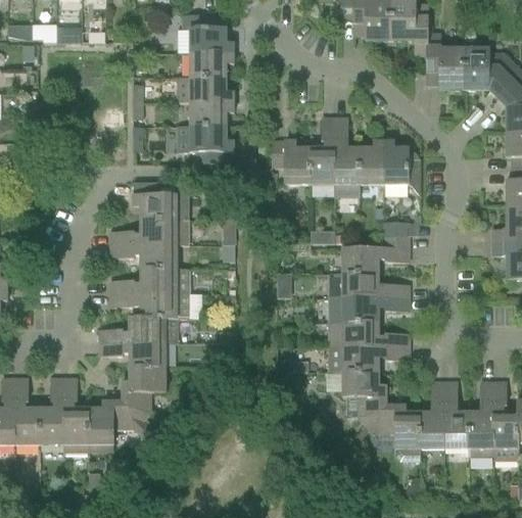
[(354,0),(354,6),(354,36),(366,36),(366,40),(392,40),(391,0),(354,0)]
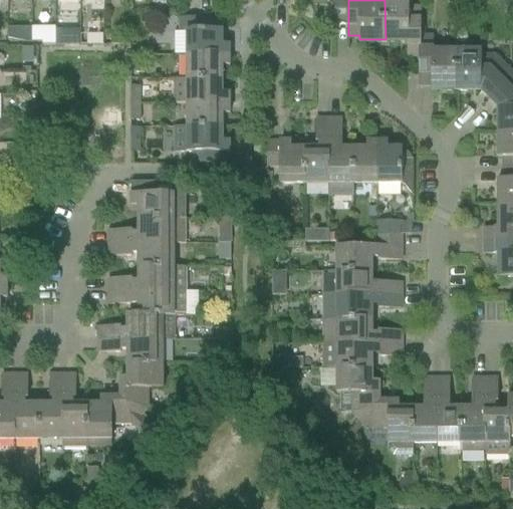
[(385,0),(386,39),(408,39),(408,54),(420,54),(421,54),(421,31),(422,31),(422,3),(410,3),(410,0),(385,0)]
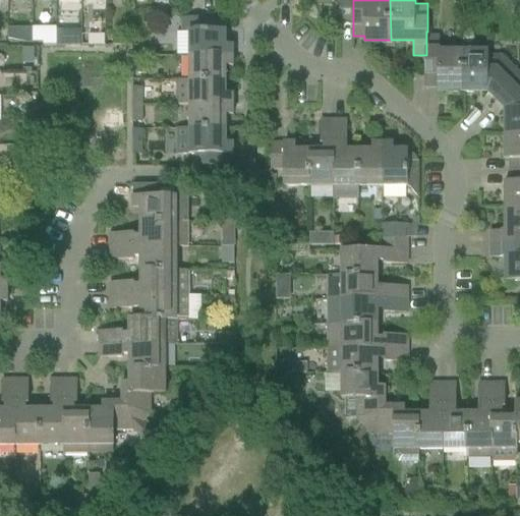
[(233,52),(233,42),(226,42),(226,27),(208,27),(208,15),(182,14),(182,27),(189,29),(189,52),(233,52)]
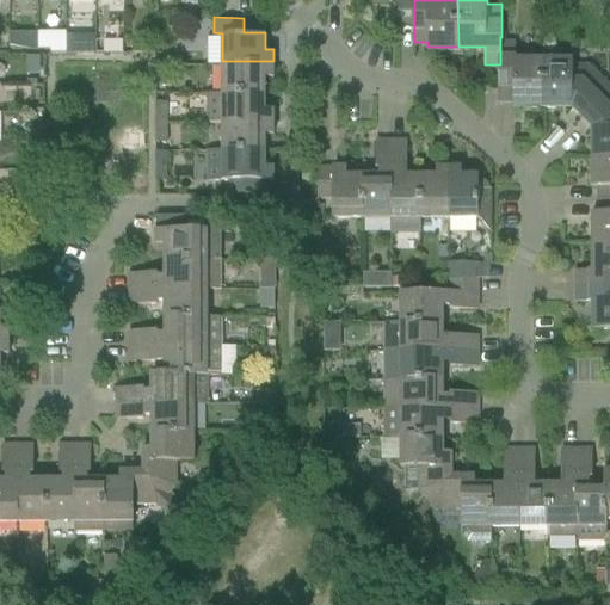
[(30,47),(38,47),(38,35),(38,28),(10,28),(10,43),(30,47)]
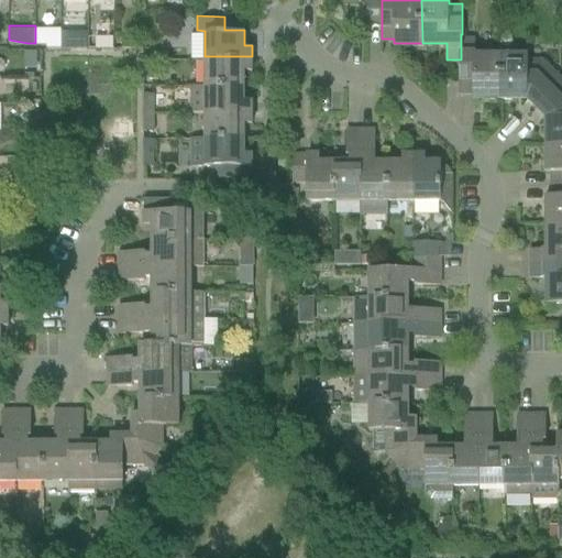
[(81,46),(81,29),(62,29),(62,32),(62,45),(81,46)]
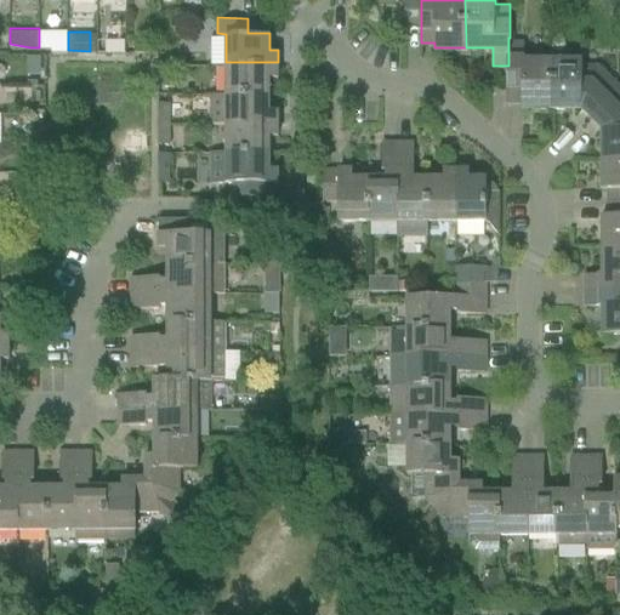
[(68,50),(68,35),(39,35),(39,47),(51,47),(51,50),(68,50)]
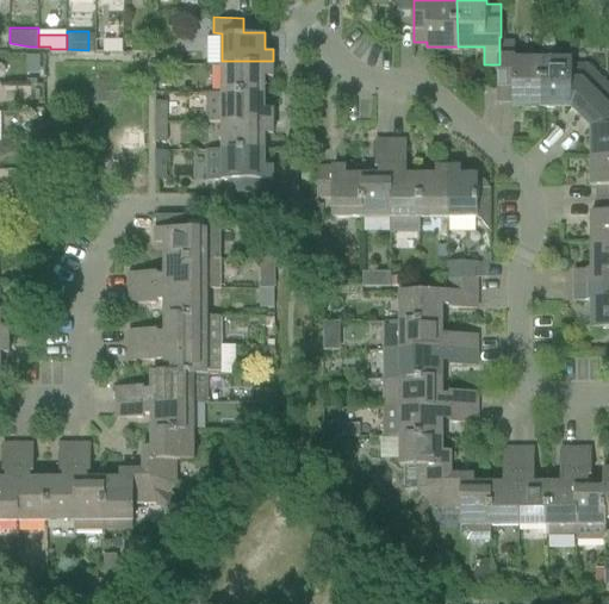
[(122,36),(106,36),(106,48),(122,48),(122,36)]
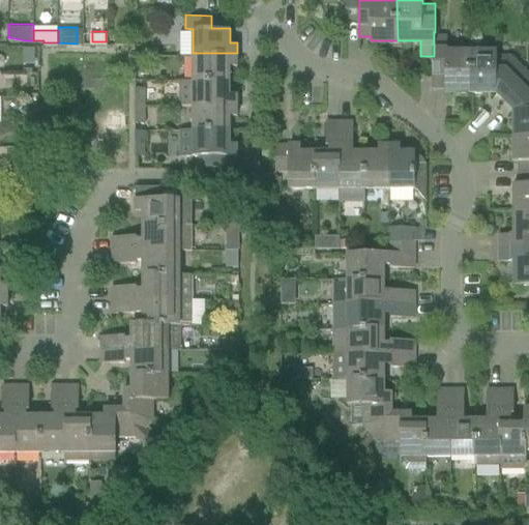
[(447,48),(447,32),(435,32),(434,32),(434,56),(433,56),(434,85),(445,85),(445,91),(471,91),(471,42),(466,42),(466,48),(447,48)]
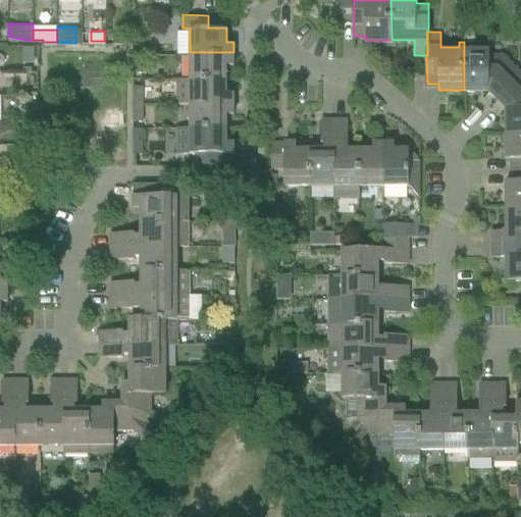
[(114,43),(131,43),(131,33),(114,33),(114,43)]
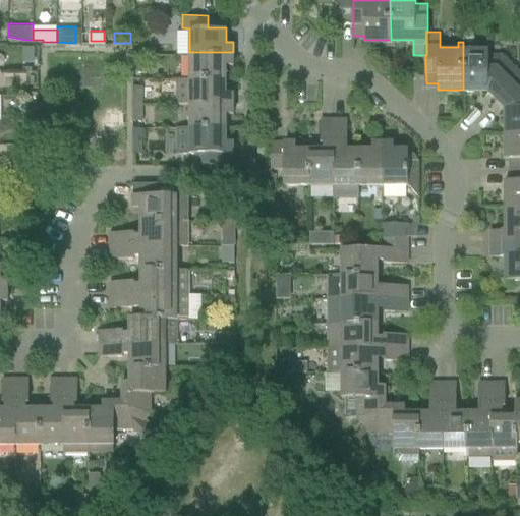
[(468,46),(468,42),(463,42),(463,90),(487,89),(497,98),(519,74),(519,69),(503,52),(488,52),(488,46),(468,46)]
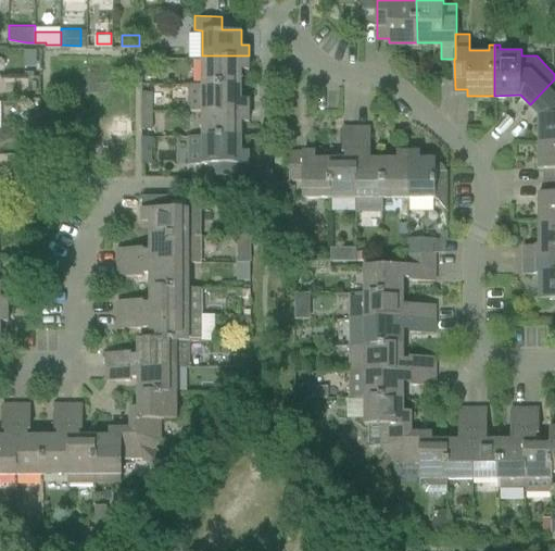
[(151,74),(151,54),(141,54),(141,74),(151,74)]
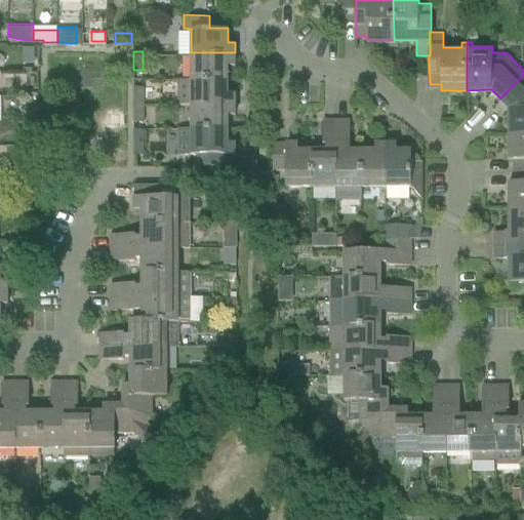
[(191,77),(228,77),(228,63),(235,63),(235,52),(191,52),(191,77)]
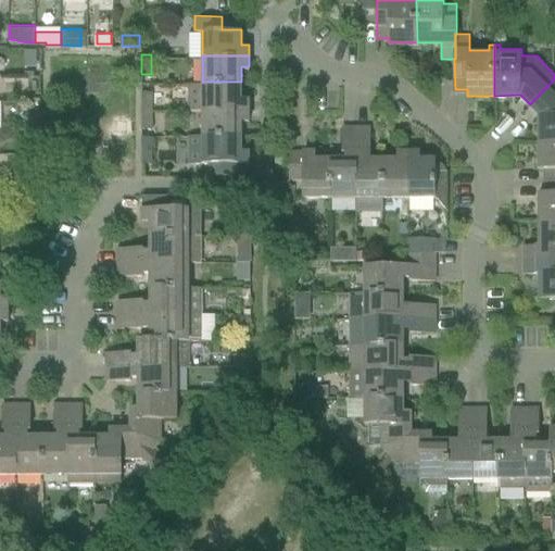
[(554,79),(530,104),(539,114),(539,138),(554,138),(554,79)]
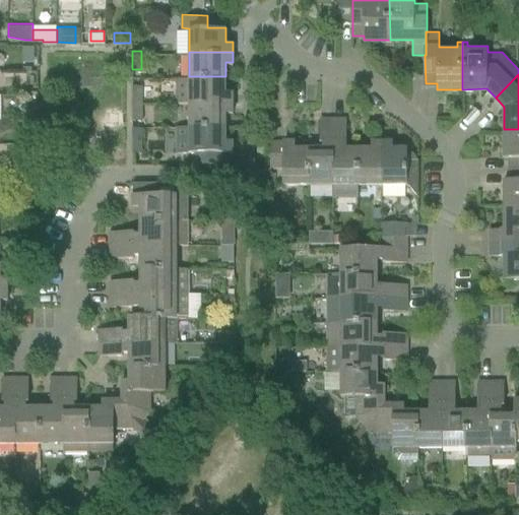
[(225,76),(189,76),(177,77),(177,102),(189,102),(233,101),(233,90),(225,90),(225,76)]
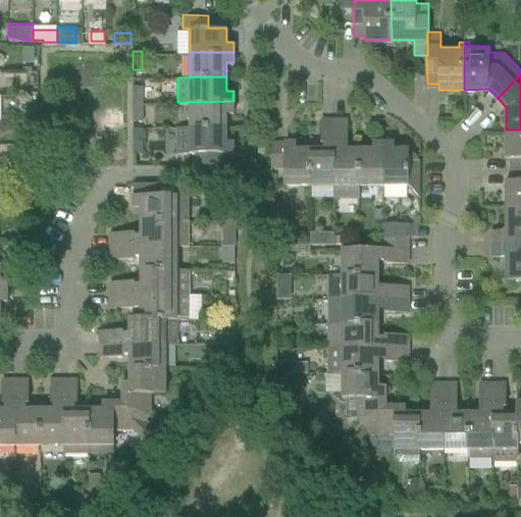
[(133,102),(142,102),(142,85),(133,85),(133,102)]
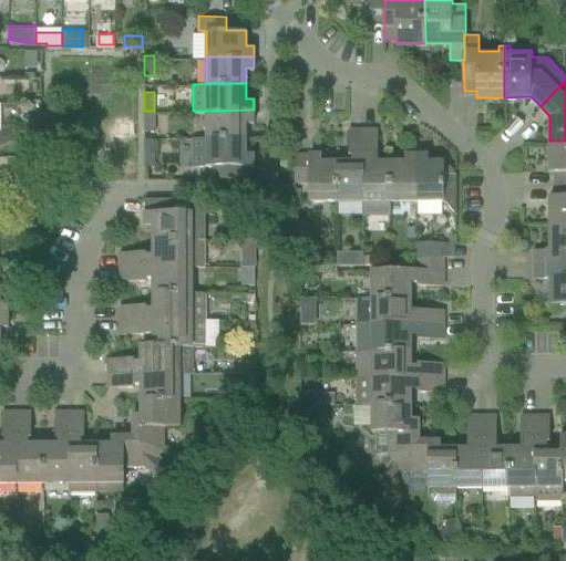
[(206,137),(246,136),(246,121),(255,121),(254,110),(206,111),(206,137)]
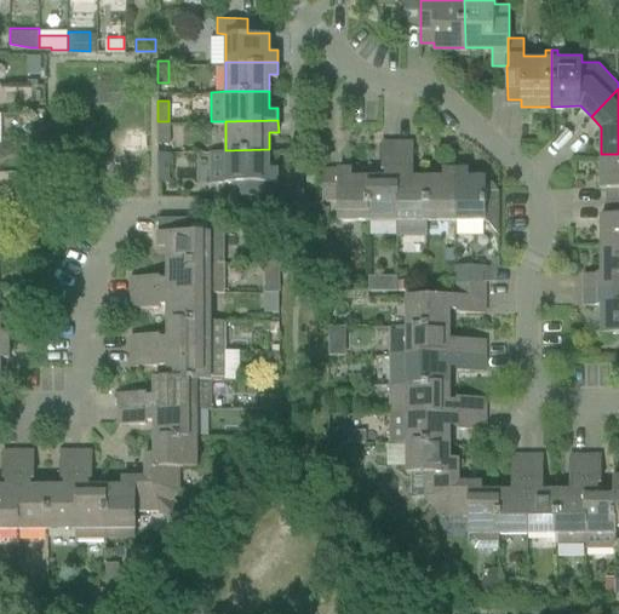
[(168,141),(168,121),(158,121),(158,141),(168,141)]
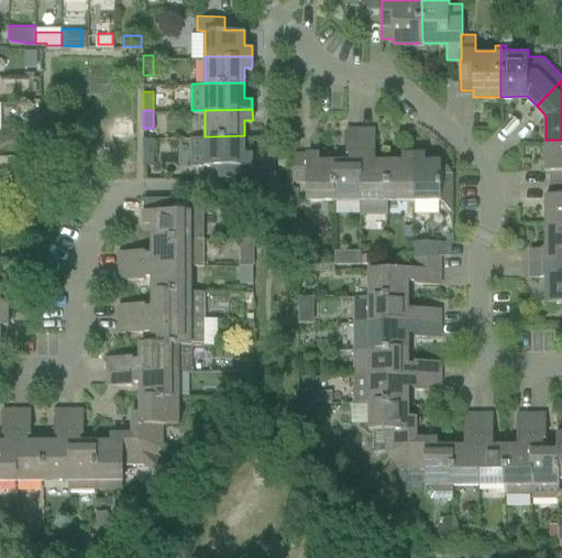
[(334,198),(361,198),(361,126),(348,126),(348,159),(334,159),(334,198)]
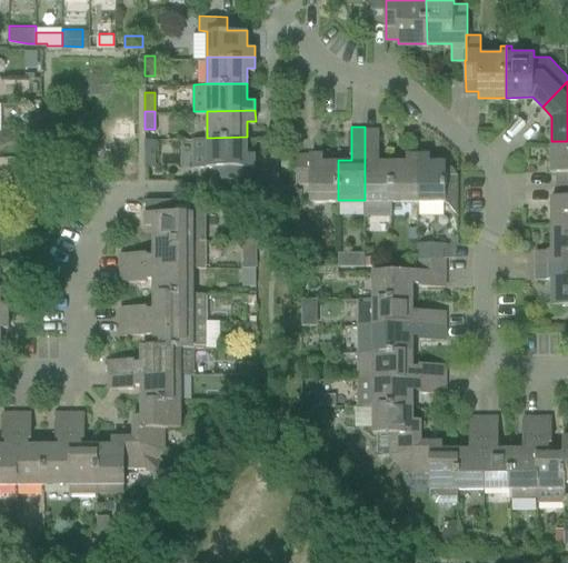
[(379,160),(379,127),(365,127),(365,200),(365,213),(391,213),(391,200),(391,160),(379,160)]
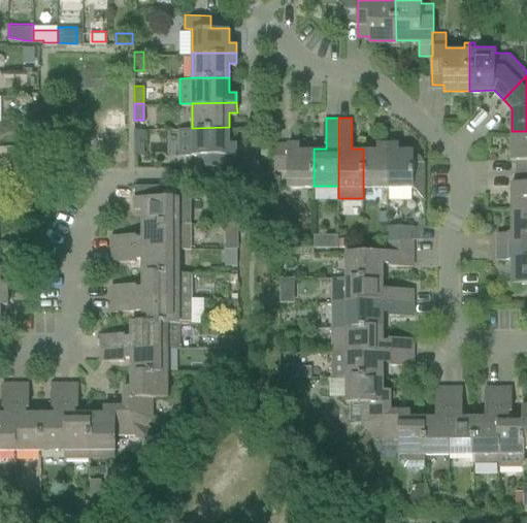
[(229,127),(192,128),(180,128),(180,153),(197,153),(197,164),(230,164),(230,153),(237,153),(236,141),(229,141),(229,127)]
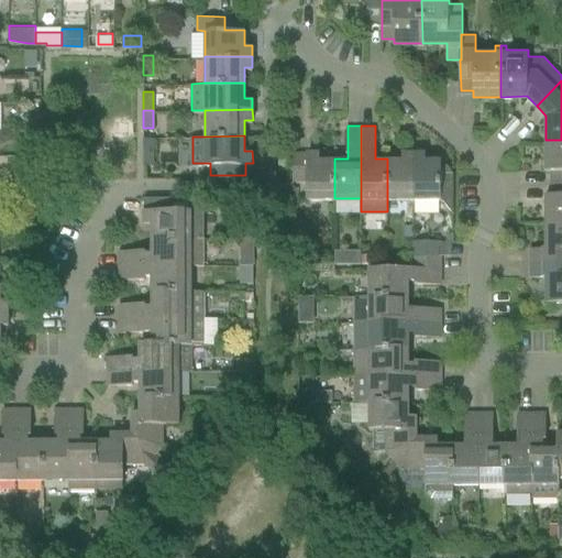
[(144,144),(144,163),(153,163),(153,144),(153,137),(144,137),(144,144)]
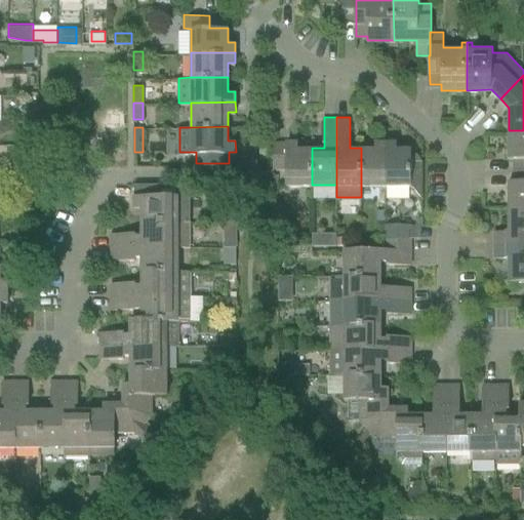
[(523,130),(509,130),(509,158),(514,157),(514,169),(523,168),(523,130)]
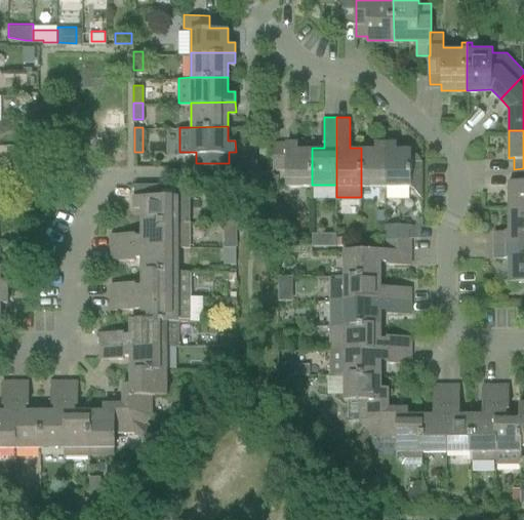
[(297,148),(297,141),(274,141),(274,166),(286,166),(286,185),(312,185),(312,148),(297,148)]
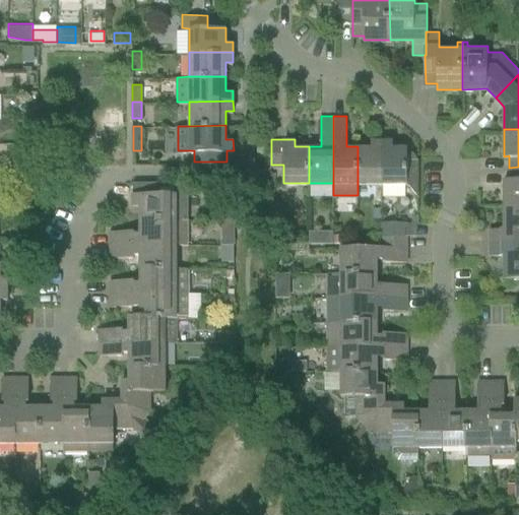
[(358,183),(382,183),(382,139),(372,139),(372,146),(358,146),(358,183)]
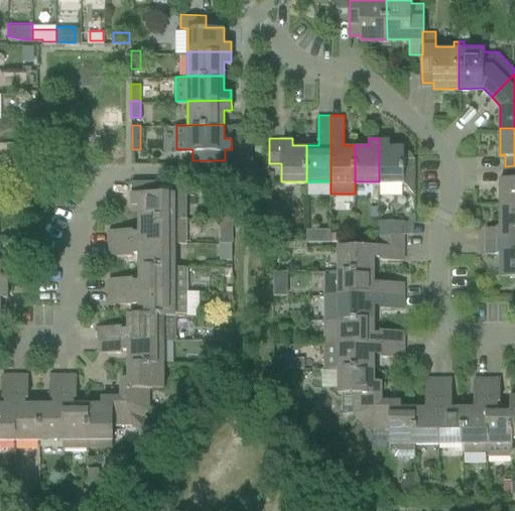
[(379,138),(379,181),(405,181),(415,194),(415,159),(415,157),(414,155),(413,153),(412,152),(411,150),(409,149),(407,148),(406,148),(404,148),(404,145),(389,145),(389,138),(379,138)]
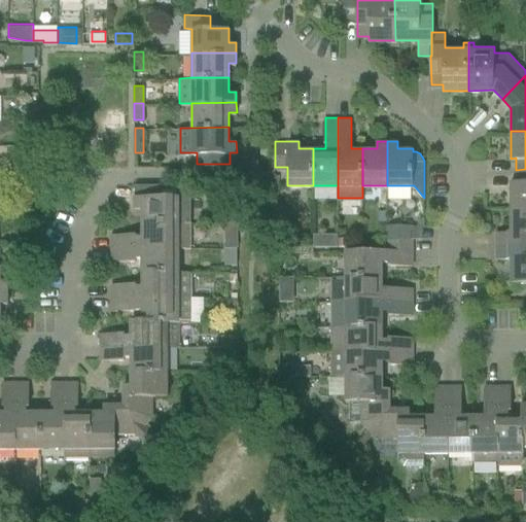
[(36,145),(26,145),(26,151),(30,157),(37,155),(36,145)]
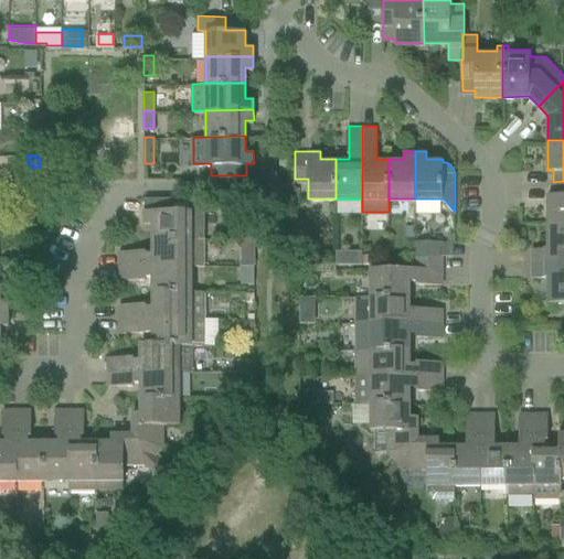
[(563,181),(553,182),(553,194),(547,194),(547,221),(563,219),(563,181)]
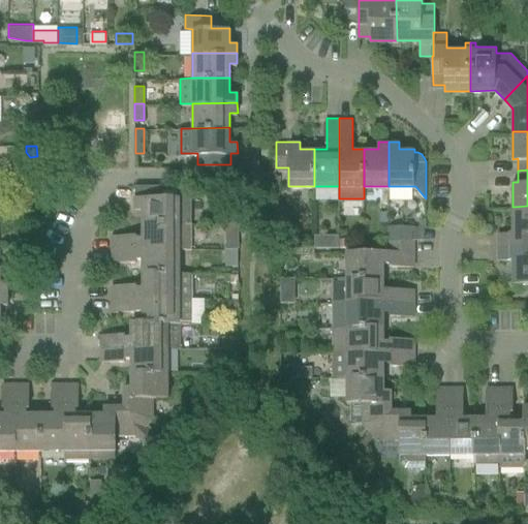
[(191,222),(191,184),(134,184),(135,208),(143,208),(143,222),(191,222)]
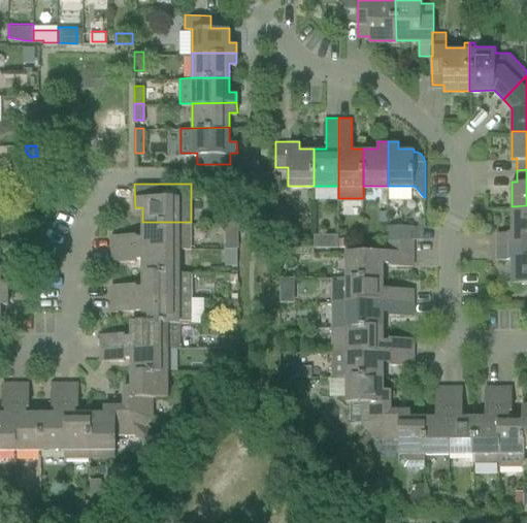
[(497,244),(526,243),(526,205),(512,206),(512,231),(497,231),(497,244)]
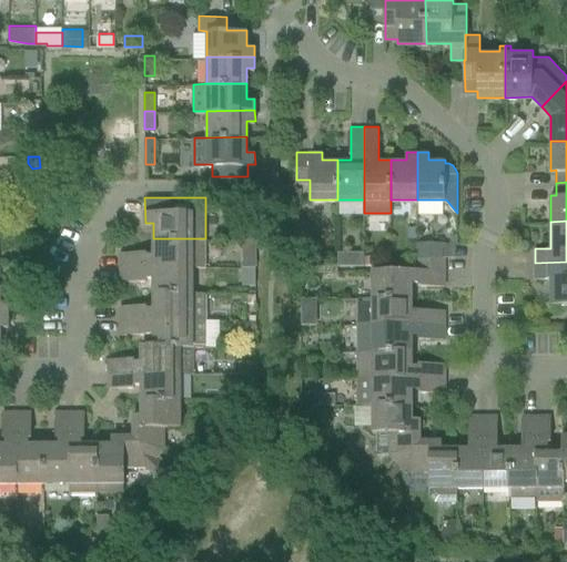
[(120,251),(120,265),(192,265),(205,265),(205,238),(153,238),(153,251),(120,251)]
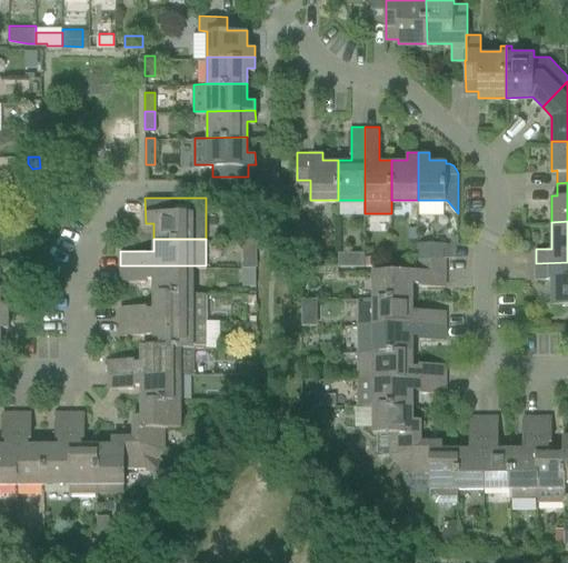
[(417,255),(446,255),(446,242),(417,242),(417,255)]
